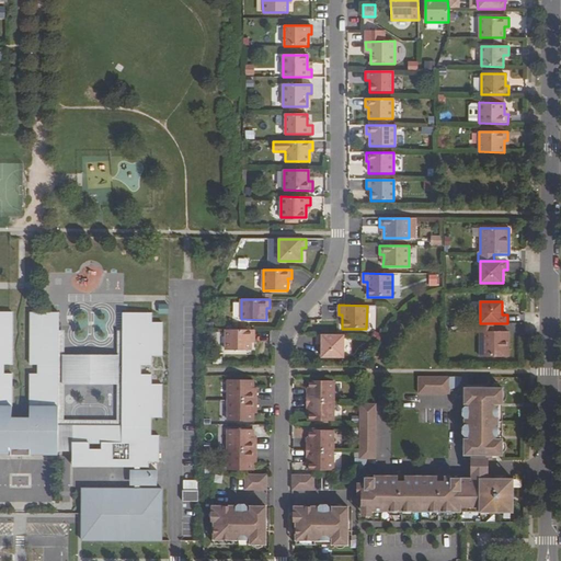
[(12,364),(12,312),(0,311),(0,439),(11,441),(11,418),(12,375),(3,375),(3,364),(12,364)]
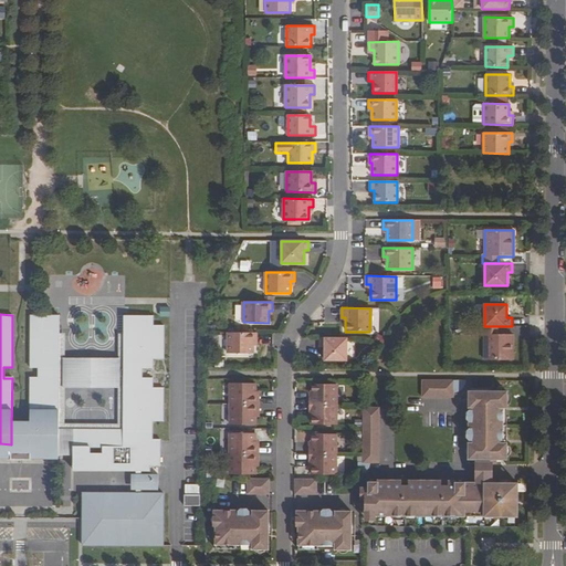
[(59,334),(59,315),(31,315),(30,367),(39,368),(39,378),(30,378),(30,421),(30,443),(59,444),(59,430),(59,409),(54,409),(54,398),(59,398),(59,366),(53,365),(53,358),(59,358),(59,334)]
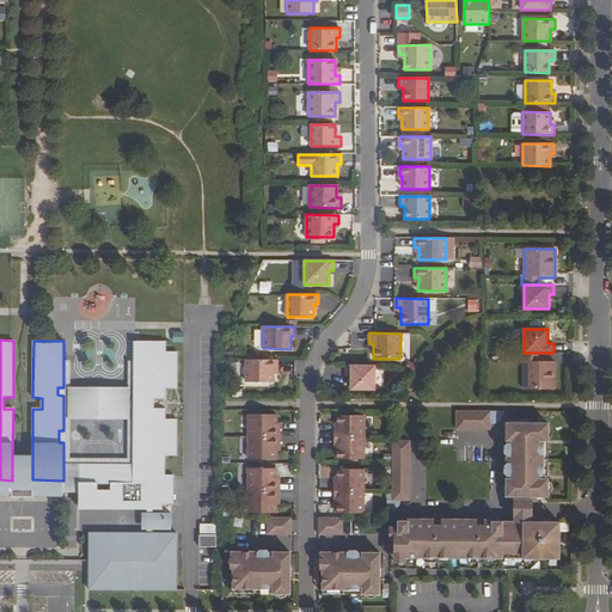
[(130,509),(161,509),(161,503),(173,503),(173,493),(167,493),(167,484),(173,484),(173,476),(165,476),(165,456),(176,456),(177,420),(165,420),(165,409),(153,409),(153,398),(165,398),(165,387),(177,387),(177,353),(165,352),(165,342),(134,341),(134,361),(134,363),(139,363),(139,375),(134,375),(134,397),(133,397),(133,398),(132,398),(132,399),(130,399),(130,401),(130,402),(130,403),(130,404),(130,405),(130,407),(130,408),(132,408),(132,409),(133,409),(134,409),(134,432),(139,432),(138,444),(134,444),(133,465),(79,465),(79,481),(79,493),(79,496),(81,496),(81,507),(122,507),(122,502),(127,502),(127,503),(130,509)]
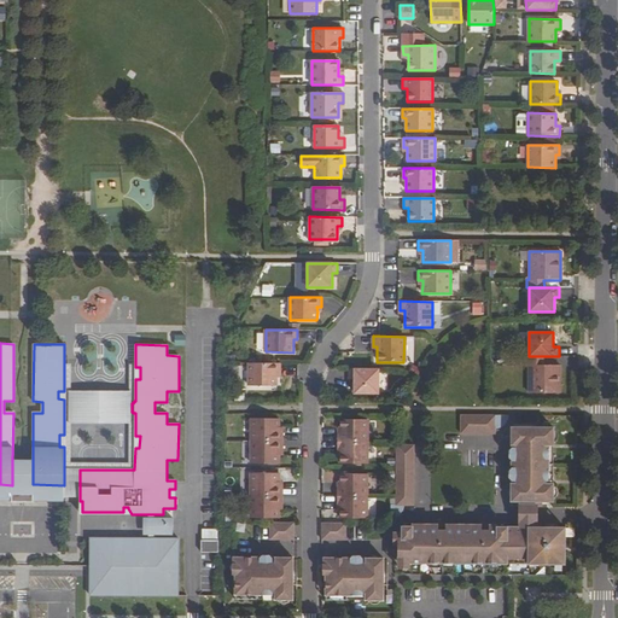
[(529,392),(560,392),(560,365),(543,365),(543,356),(529,356),(525,356),(525,365),(529,365),(529,392)]
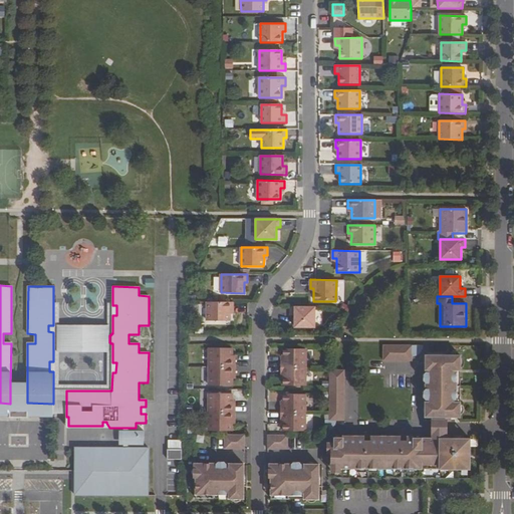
[(206,320),(230,320),(230,313),(229,310),(233,310),(233,302),(206,302),(206,320)]
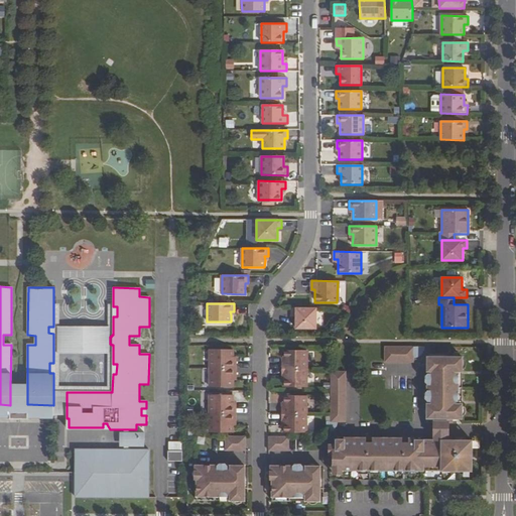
[(108,327),(108,354),(107,387),(58,386),(58,353),(58,327),(58,304),(53,304),(53,327),(48,327),(48,333),(53,334),(53,363),(49,363),(49,373),(53,373),(53,392),(67,392),(112,392),(112,387),(113,374),(116,374),(117,364),(113,364),(113,345),(112,345),(111,345),(111,344),(110,344),(110,343),(110,342),(110,341),(110,340),(110,339),(110,338),(110,337),(111,337),(111,336),(112,336),(112,335),(113,335),(113,316),(117,316),(117,306),(113,306),(113,304),(108,304),(108,327)]
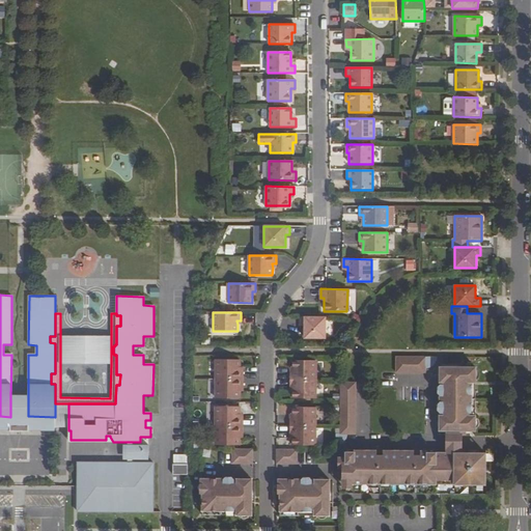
[(303,338),(324,338),(324,317),(300,317),(300,326),(303,326),(303,338)]
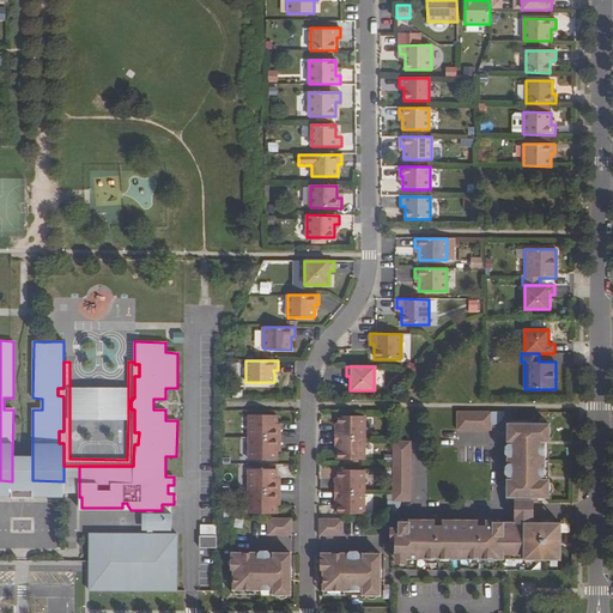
[(70,419),(128,420),(128,388),(70,388),(70,419)]
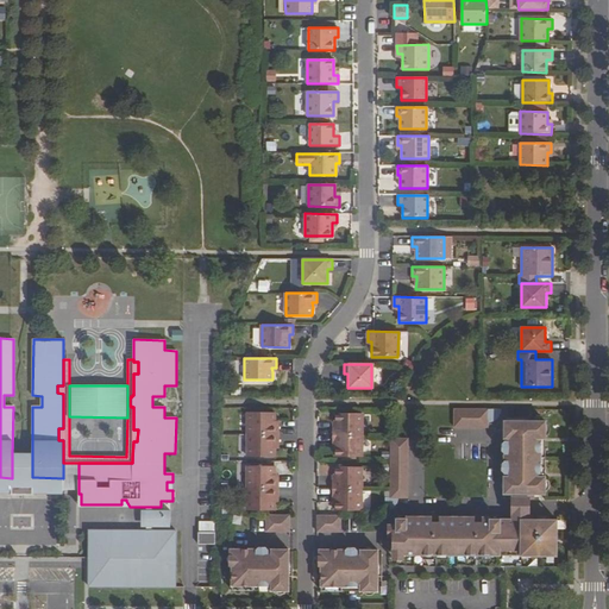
[(500,410),(500,409),(487,409),(453,409),(453,427),(487,427),(487,422),(488,422),(489,422),(490,422),(491,422),(491,421),(493,421),(494,421),(494,420),(495,420),(496,419),(497,418),(497,416),(498,416),(498,415),(500,414),(500,413),(500,412),(500,410)]
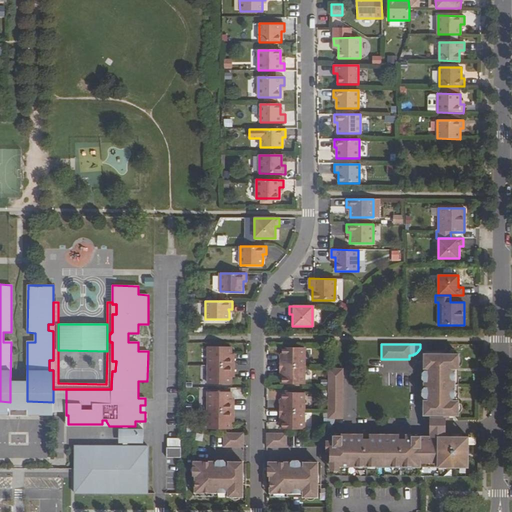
[(234,365),(234,358),(231,358),(231,354),(231,347),(208,347),(208,365),(234,365)]
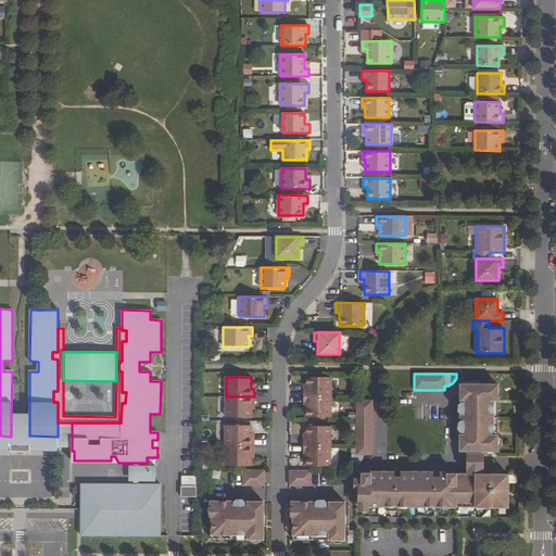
[(303,397),(330,397),(330,378),(307,378),(307,384),(307,389),(303,389),(303,397)]
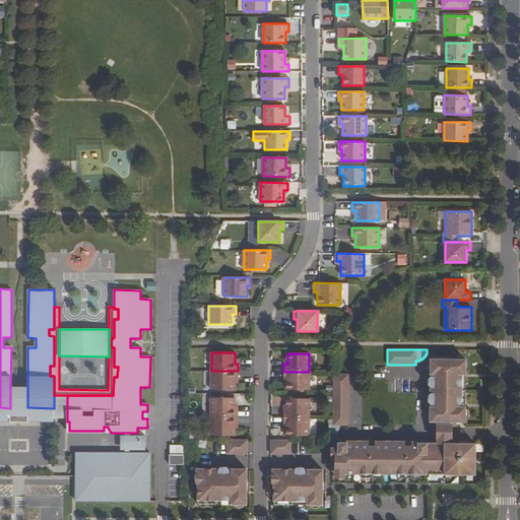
[(451,421),(464,421),(465,359),(430,358),(430,421),(437,421),(451,421)]
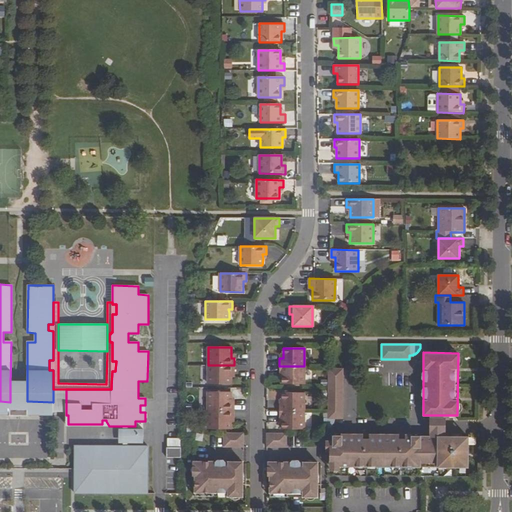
[(207,384),(231,384),(231,377),(231,373),(234,373),(234,365),(208,365),(207,384)]
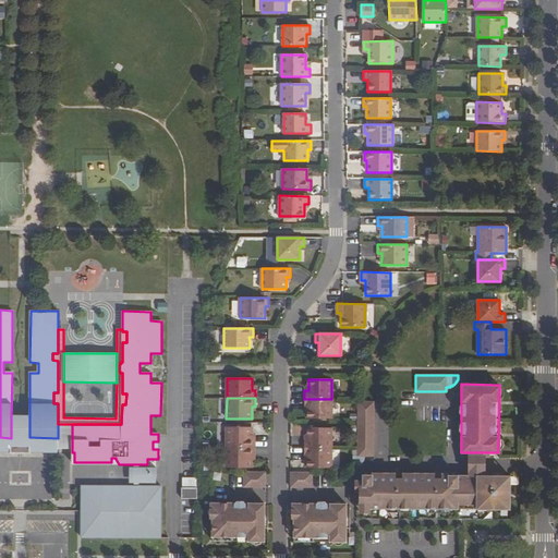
[(308,419),(331,419),(331,399),(304,399),(304,408),(308,408),(308,411),(308,419)]
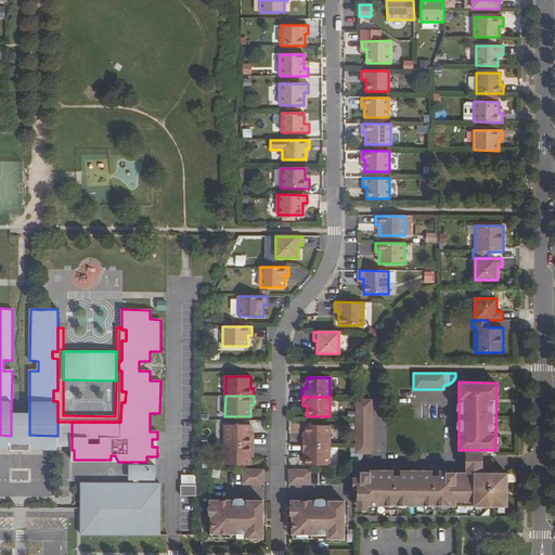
[(362,456),(362,455),(362,454),(373,454),(373,400),(356,400),(356,422),(356,446),(356,454),(350,454),(350,466),(351,466),(352,466),(353,466),(355,465),(356,465),(357,465),(358,464),(359,463),(360,462),(361,461),(361,460),(362,459),(362,457),(362,456)]
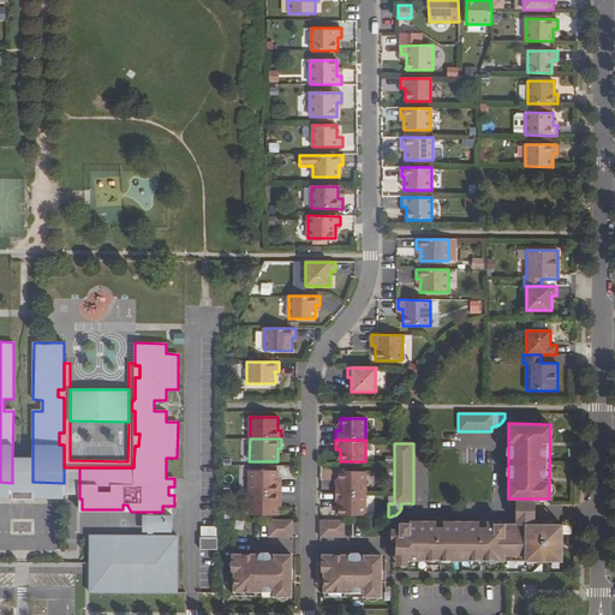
[(33,458),(12,458),(12,483),(0,482),(0,497),(63,499),(64,495),(79,495),(79,483),(79,467),(64,467),(64,483),(33,482),(33,458)]
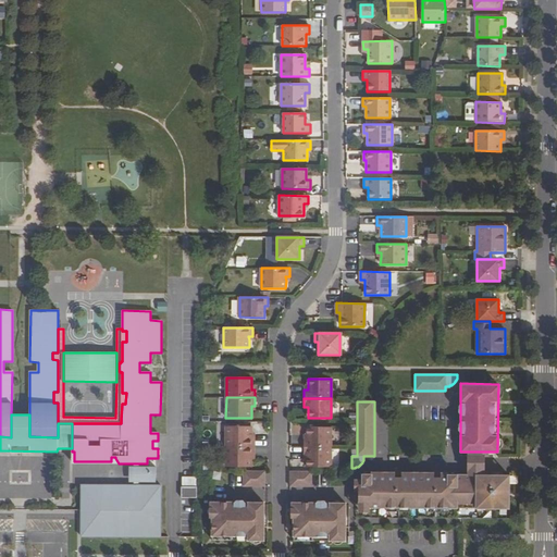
[(225,446),(255,447),(255,438),(251,438),(251,434),(251,426),(225,426),(225,446)]
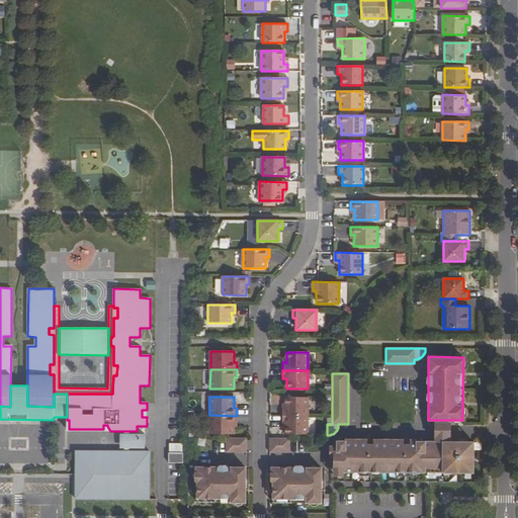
[(308,398),(286,398),(286,404),(286,408),(282,408),(282,416),(286,416),(308,416),(308,398)]
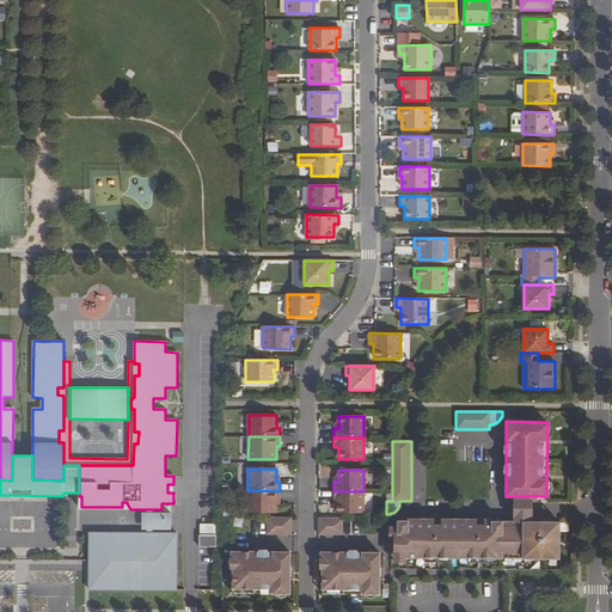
[(248,490),(248,513),(275,513),(275,505),(275,500),(280,500),(280,491),(248,490)]
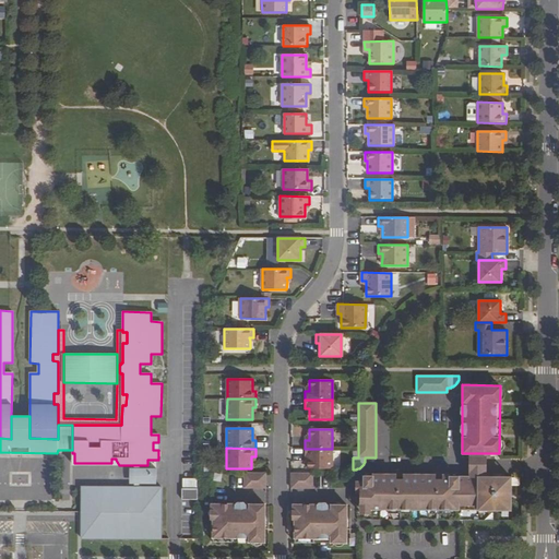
[(331,468),(332,449),(309,449),(305,449),(305,458),(309,458),(309,461),(309,468),(331,468)]
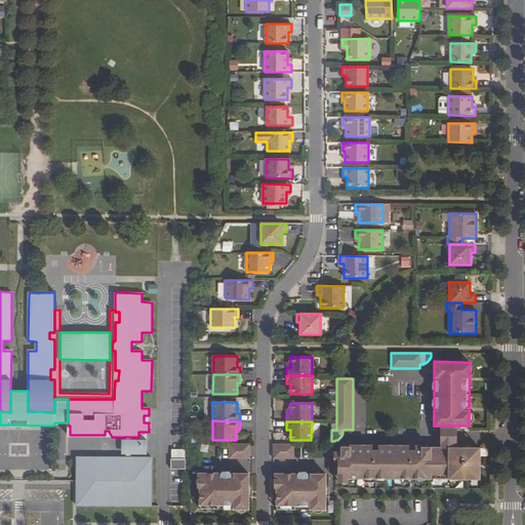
[(70,426),(68,426),(68,437),(112,437),(109,432),(109,431),(105,431),(105,435),(70,435),(70,426)]
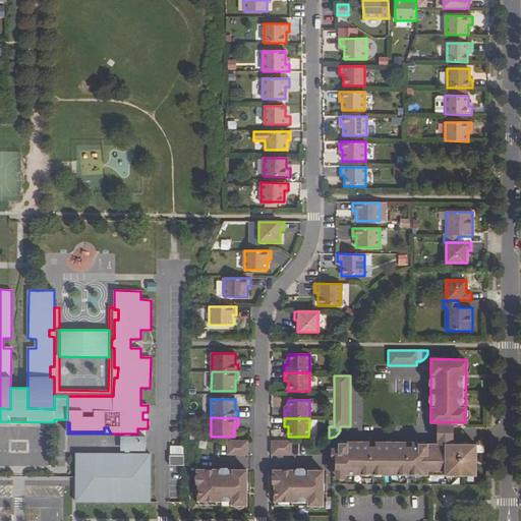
[(438,445),(452,445),(452,422),(438,422),(438,445)]
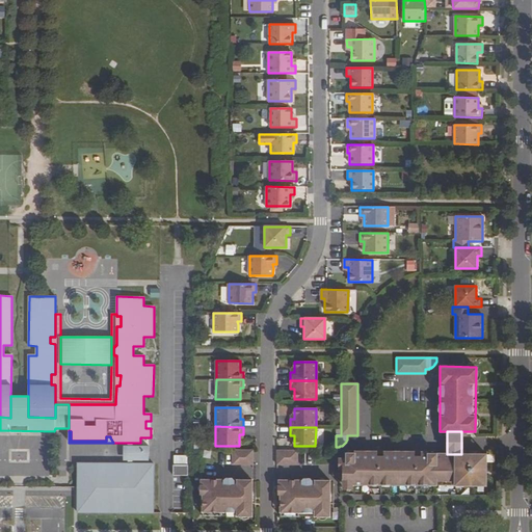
[(127,460),(149,460),(149,446),(127,446),(127,460)]
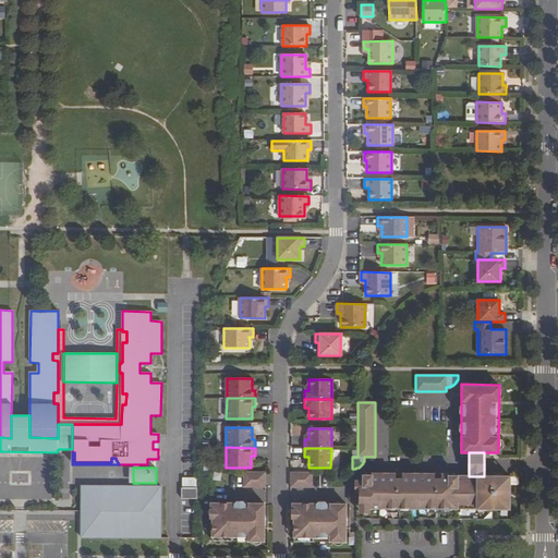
[(244,472),(243,487),(265,487),(265,472),(244,472)]
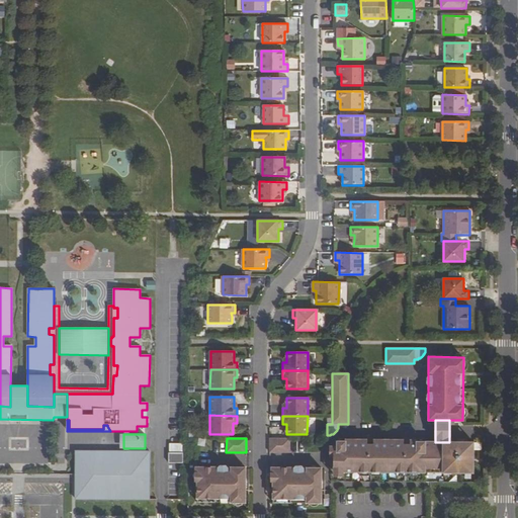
[(269,452),(289,452),(289,438),(269,438),(269,452)]
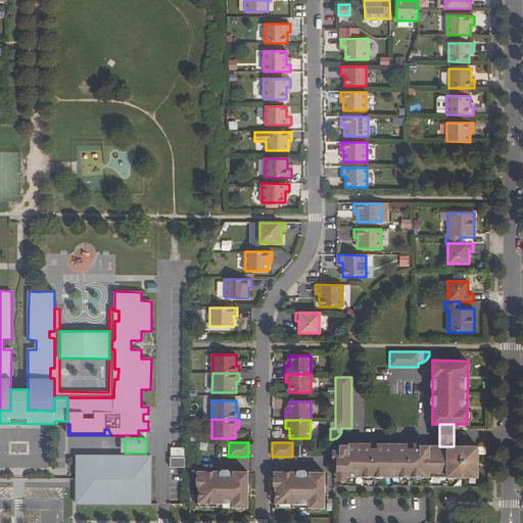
[(338,476),(478,477),(478,446),(454,446),(439,446),(342,445),(342,450),(342,462),(338,462),(338,476)]
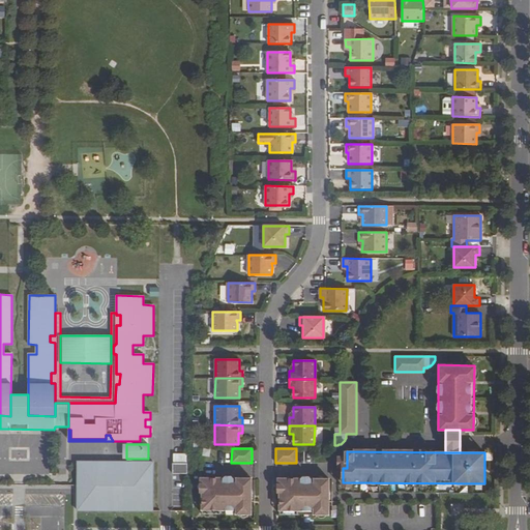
[(128,470),(126,473),(125,473),(124,472),(122,471),(121,471),(120,470),(118,470),(117,470),(116,470),(114,470),(113,470),(111,470),(110,470),(109,471),(107,471),(106,472),(105,472),(104,473),(102,473),(100,470),(102,468),(102,462),(77,462),(77,480),(79,480),(78,484),(77,484),(77,493),(77,510),(101,510),(101,508),(107,508),(107,510),(124,511),(124,508),(129,508),(129,510),(153,511),(153,483),(151,483),(151,473),(153,474),(153,472),(153,462),(126,462),(126,468),(128,470)]
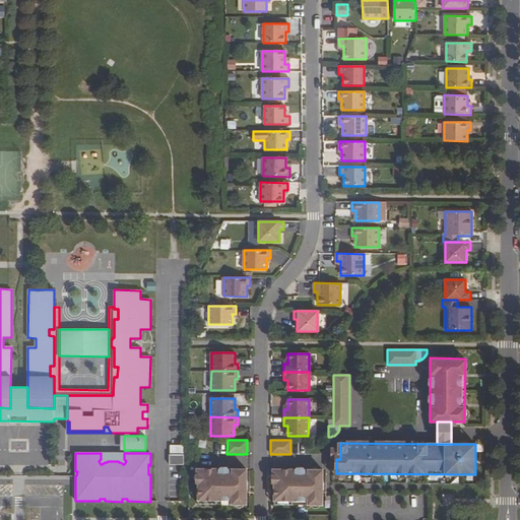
[(124,464),(126,461),(124,459),(124,453),(101,453),(101,459),(99,461),(101,464),(102,464),(103,463),(104,463),(105,462),(107,462),(108,461),(109,461),(111,461),(112,461),(114,461),(115,461),(116,461),(118,461),(119,462),(120,462),(122,463),(123,464),(124,464)]
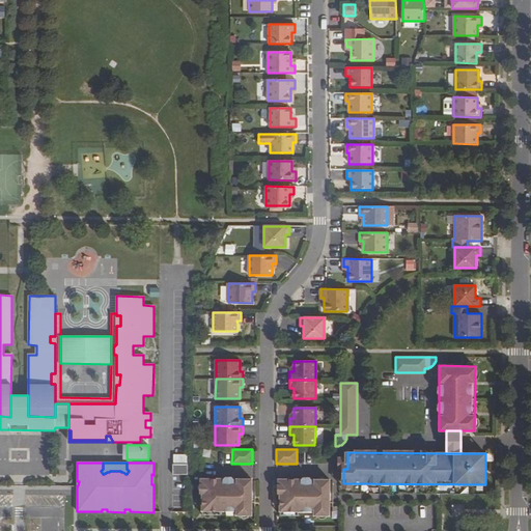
[(172,475),(188,475),(188,464),(172,464),(172,475)]
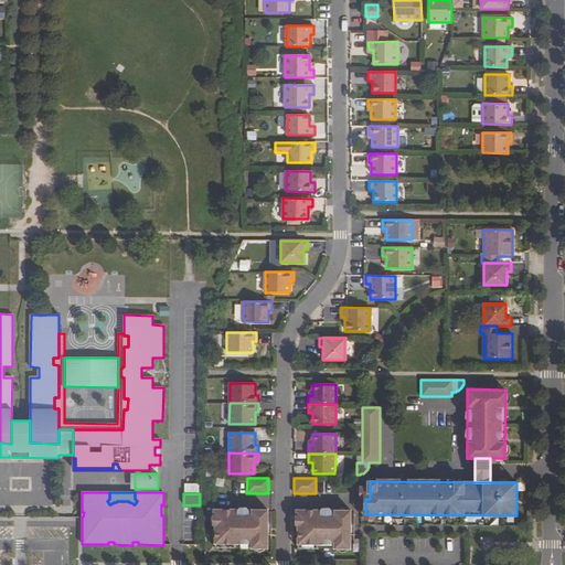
[(215,510),(215,547),(234,547),(234,544),(252,544),(252,547),(267,547),(267,510),(215,510)]
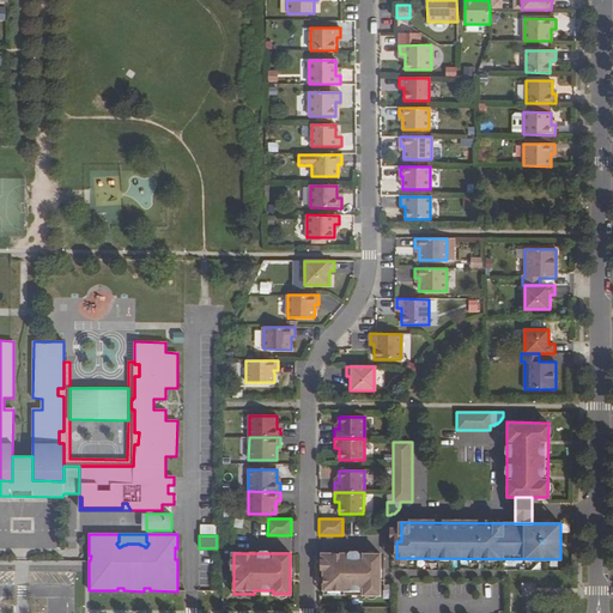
[(380,553),(323,554),(323,595),(345,595),(345,590),(363,590),(363,595),(380,595),(380,553)]
